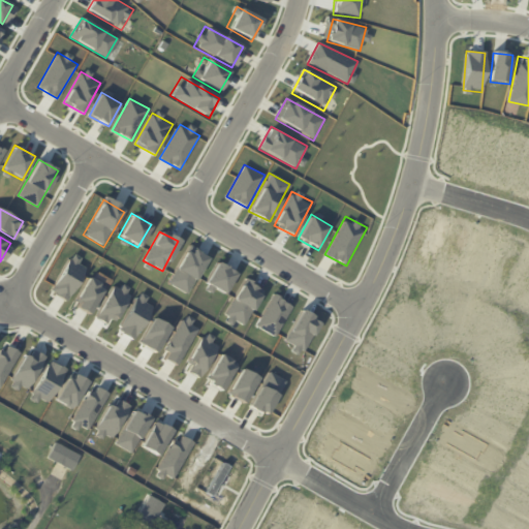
[(187,247),(208,258),(188,294),(167,282),(187,247)]
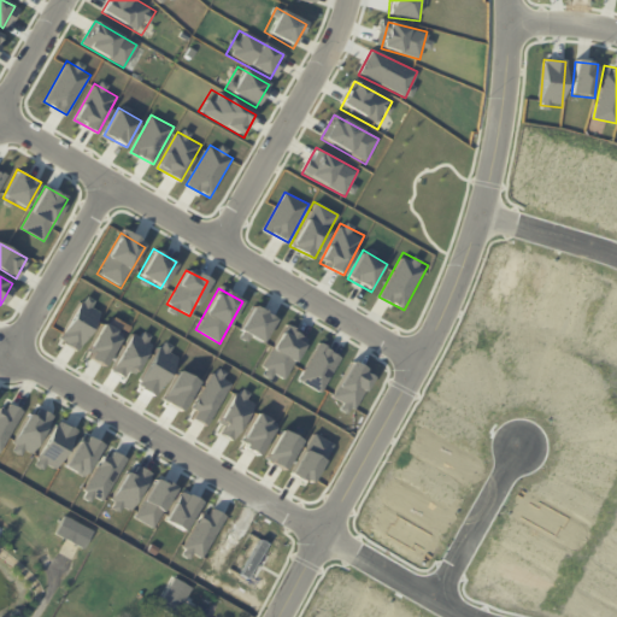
[(78,304),(99,315),(80,352),(58,341),(78,304)]
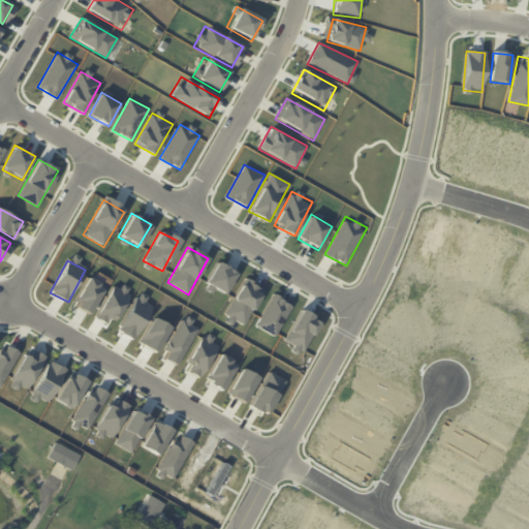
[(217,262),(237,274),(224,296),(205,284),(217,262)]
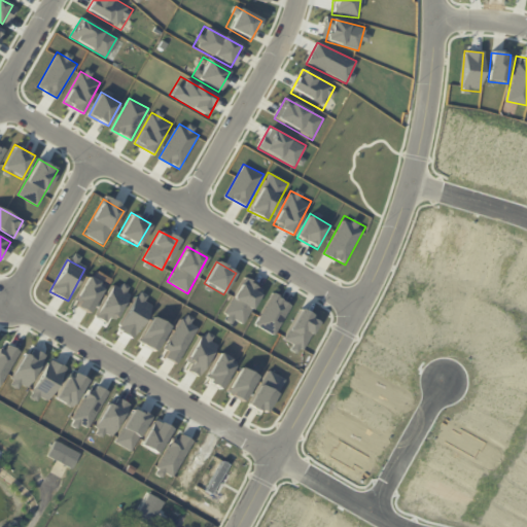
[(88,277),(106,287),(92,314),(73,305),(88,277)]
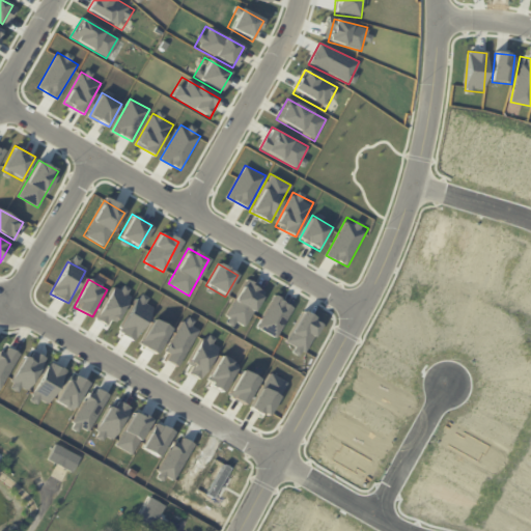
[(244,285),(263,296),(246,328),(226,316),(244,285)]
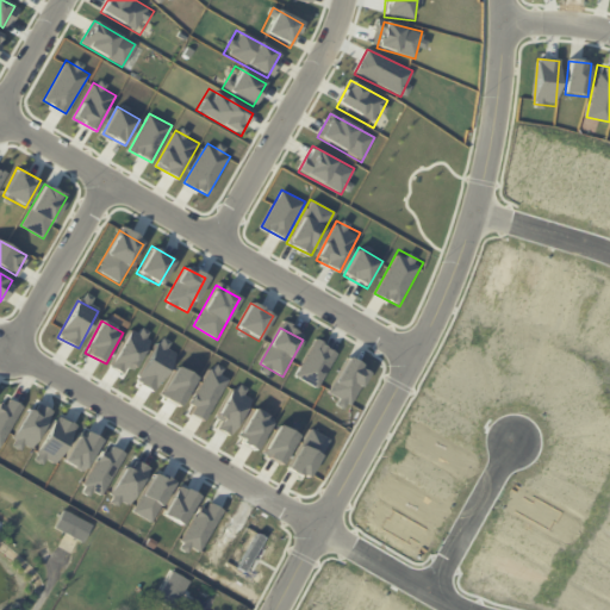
[(129,331),(150,343),(131,378),(111,367),(129,331)]
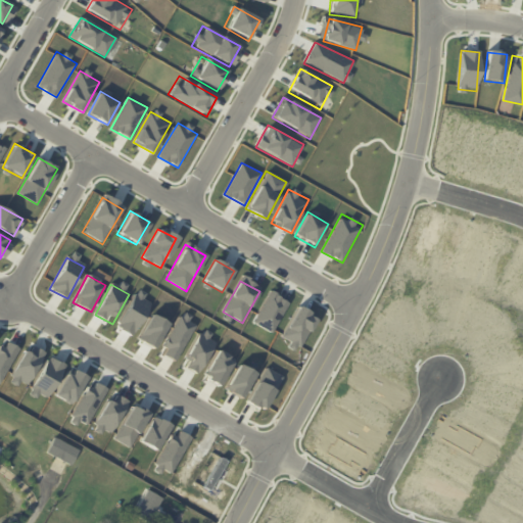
[(270,290),(290,301),(272,333),(252,323),(270,290)]
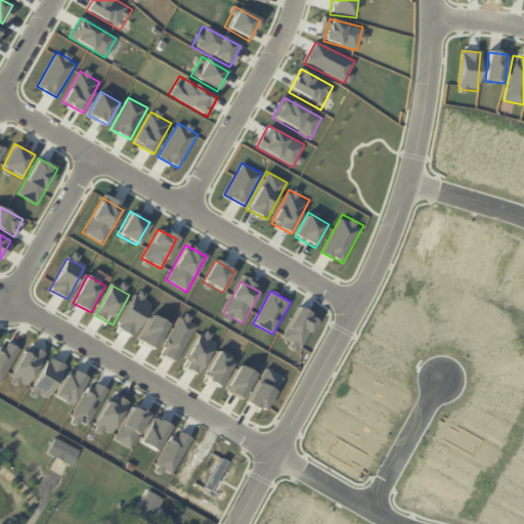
[(135,292),(153,301),(133,335),(116,325),(135,292)]
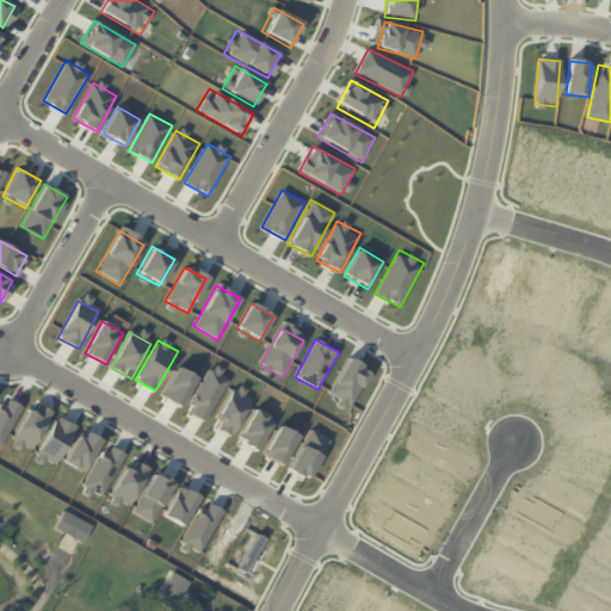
[(349,356),(372,369),(351,408),(327,395),(349,356)]
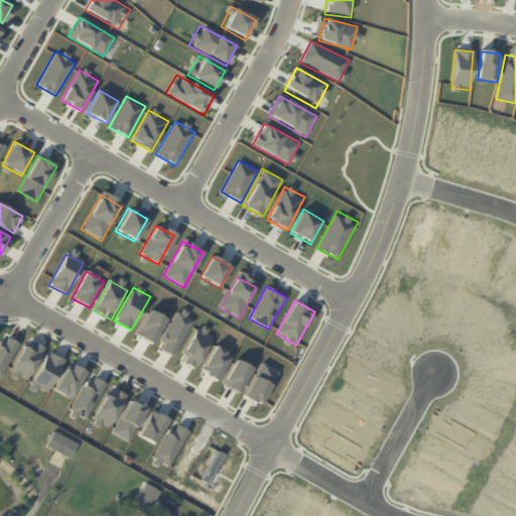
[(150,308),(167,318),(153,343),(137,334),(150,308)]
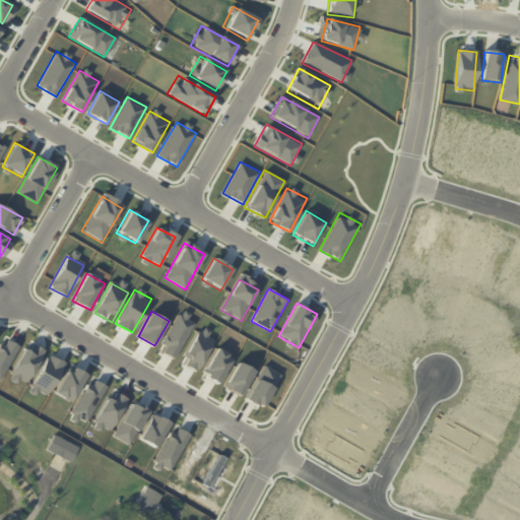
[(179,313),(197,323),(176,359),(158,348),(179,313)]
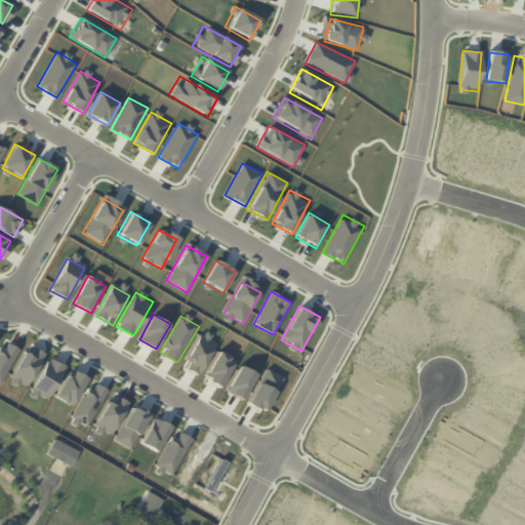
[(200,331),(218,341),(203,370),(185,360),(200,331)]
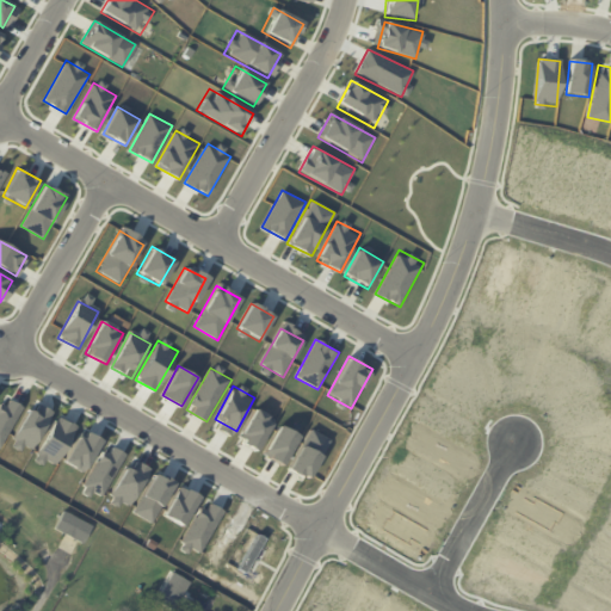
[(0,399),(1,397),(22,409),(0,448),(0,399)]
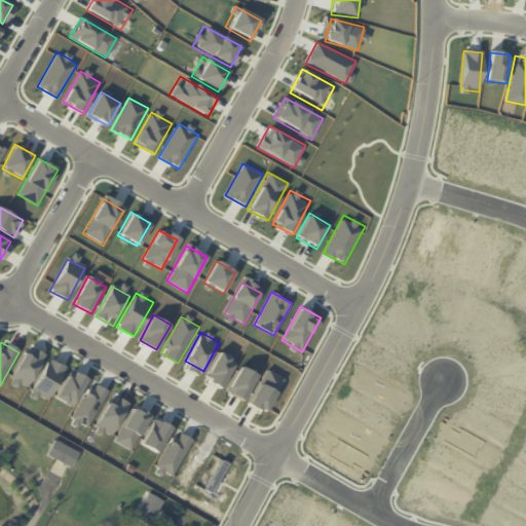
[(27,346),(44,357),(27,388),(9,379),(27,346)]
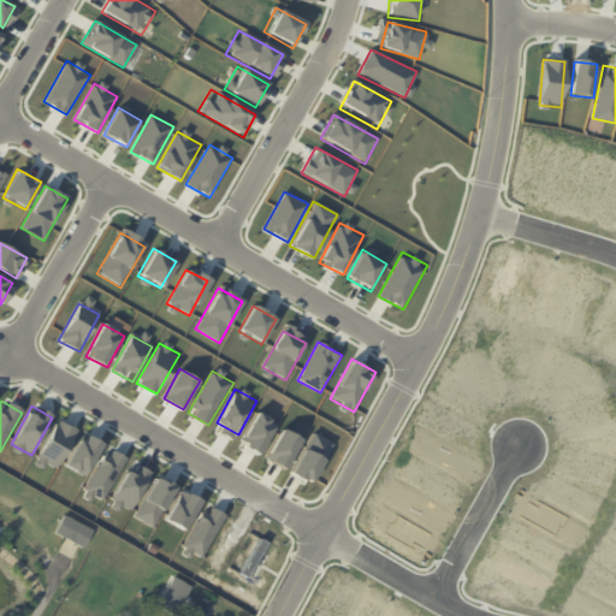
[(258,412),(278,422),(261,454),(241,443),(258,412)]
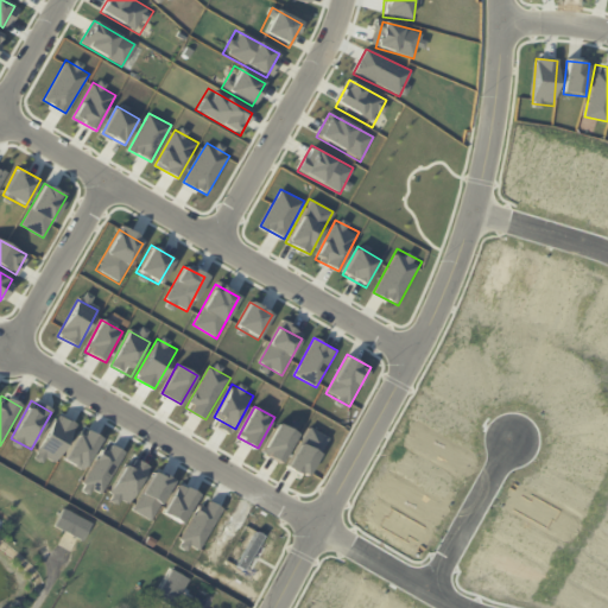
[(56,415),(76,426),(56,462),(36,450),(56,415)]
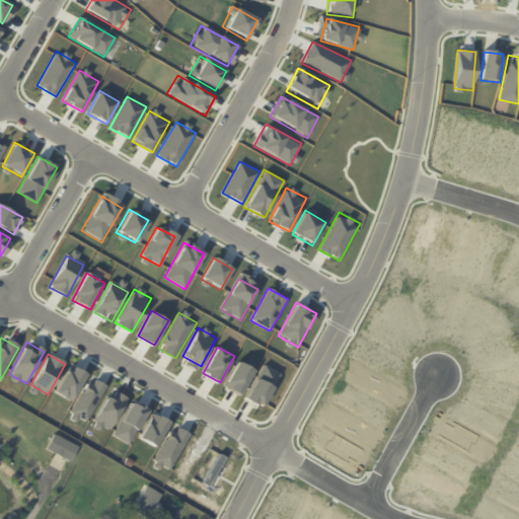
[(236,361),(253,370),(240,395),(223,385),(236,361)]
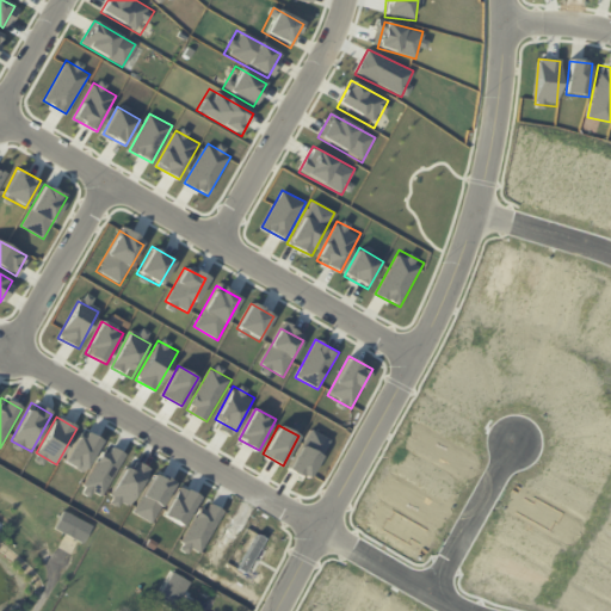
[(310,429),(331,439),(307,481),(287,470),(310,429)]
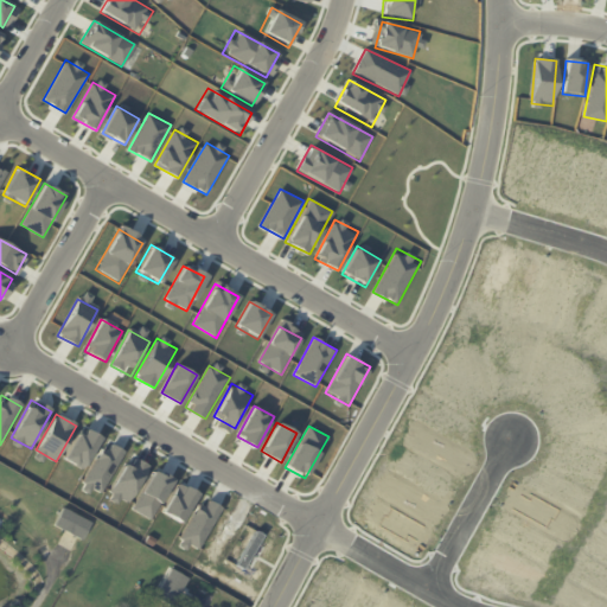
[(81,427),(102,440),(83,471),(63,459),(81,427)]
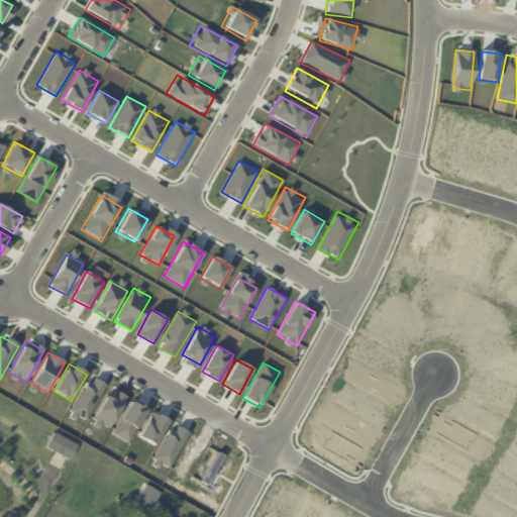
[(90,376),(106,386),(86,420),(70,411),(90,376)]
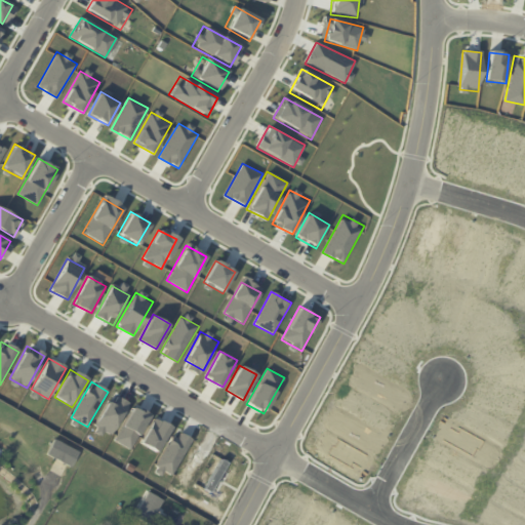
[(113,395),(129,405),(109,438),(92,428),(113,395)]
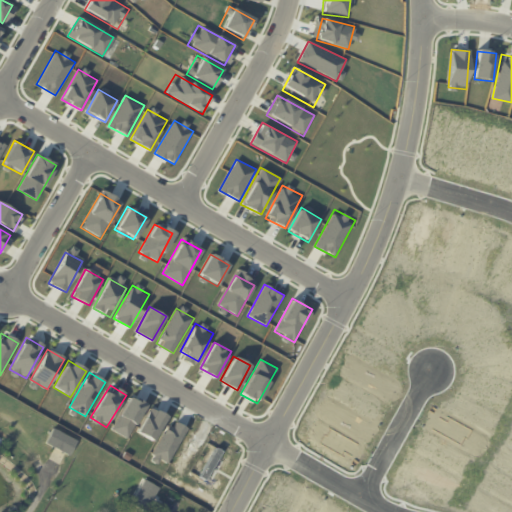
[(129,396),(147,407),(127,439),(110,428),(129,396)]
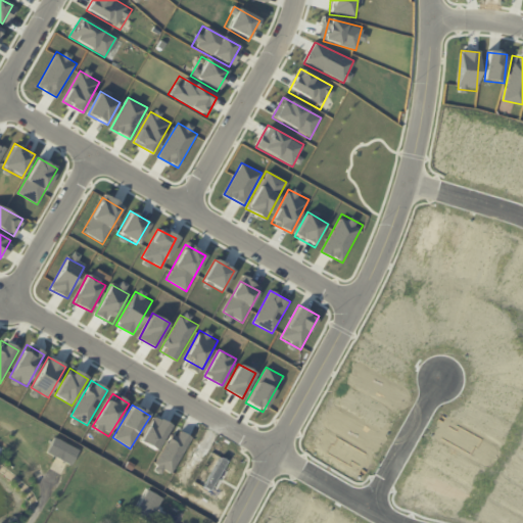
[(153,416),(172,426),(156,452),(138,440),(153,416)]
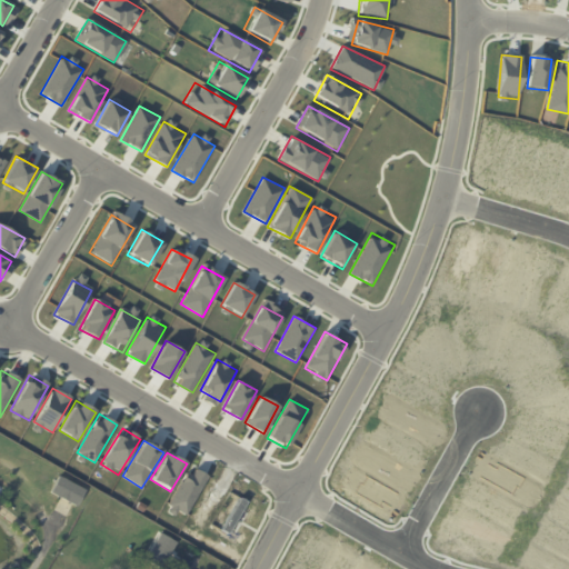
[(190,465),(209,476),(187,515),(168,503),(190,465)]
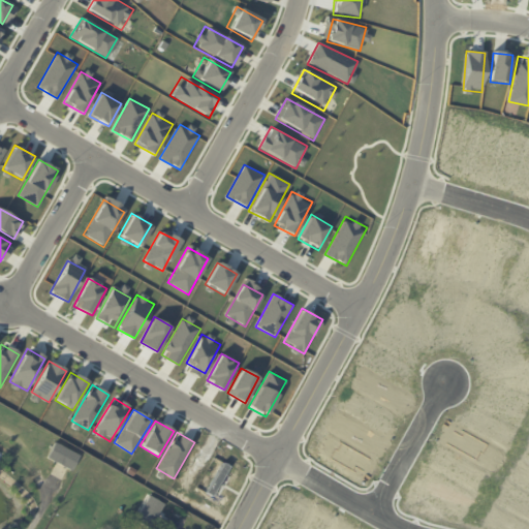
[(74,453),(75,449),(86,454),(85,458),(81,456),(78,463),(67,459),(65,462),(59,459),(61,455),(51,450),(54,443),(74,453)]
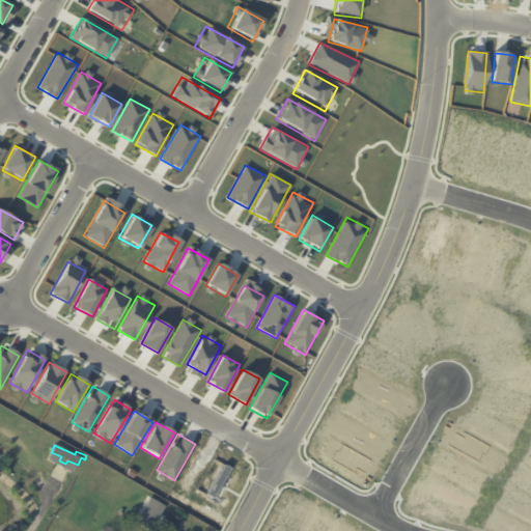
[(157,520),(148,530),(131,520),(146,496),(164,507),(157,520)]
